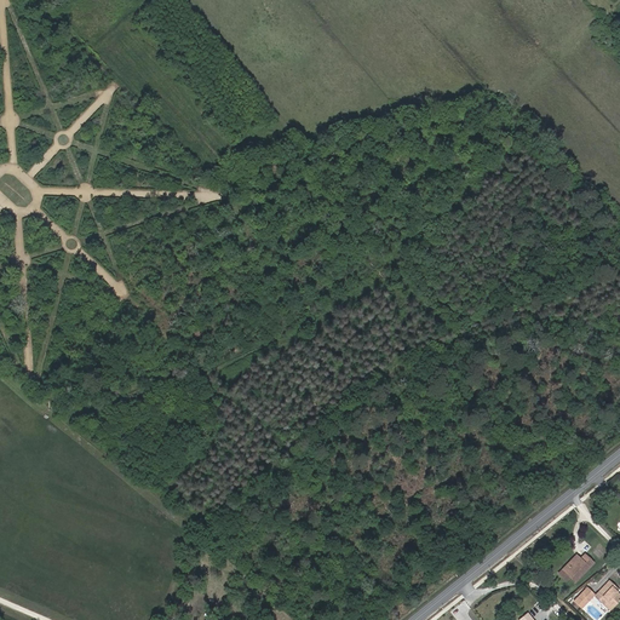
[(575,583),(593,563),(585,555),(580,560),(579,558),(570,567),(567,564),(562,569),(569,578),(575,583)]
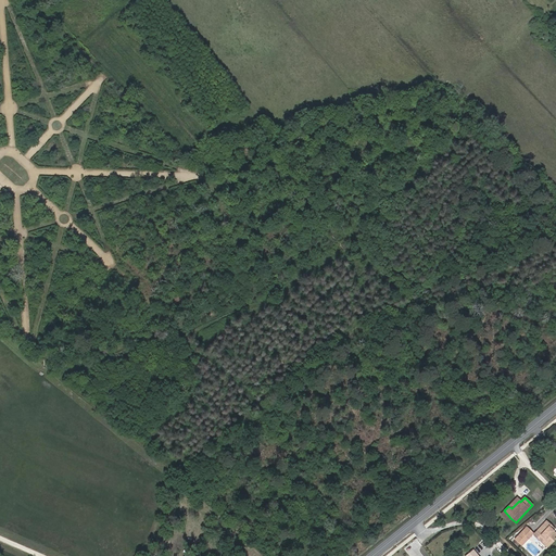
[(512,508),(519,501),(516,497),(508,506),(512,508)]
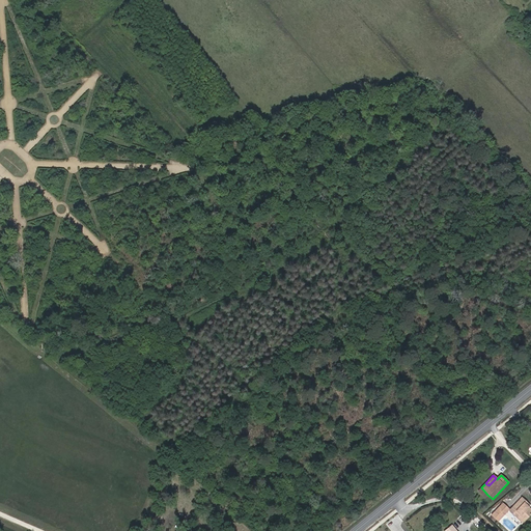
[(487,495),(481,487),(478,491),(484,497),(487,495)]
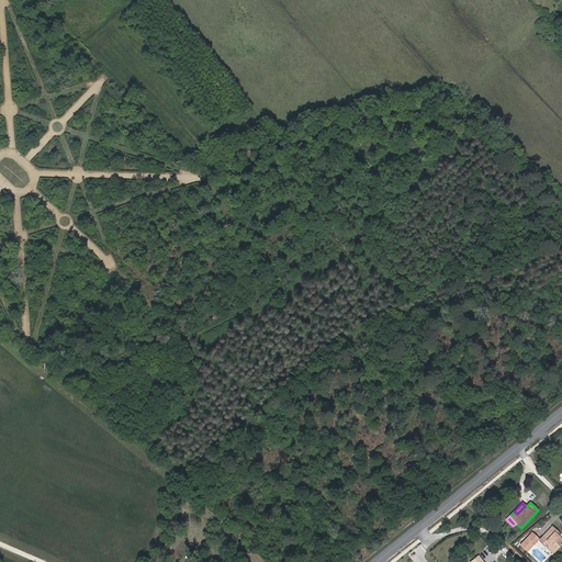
[(561,543),(561,539),(559,537),(557,535),(558,532),(552,527),(539,540),(547,548),(549,544),(555,551),(561,543)]
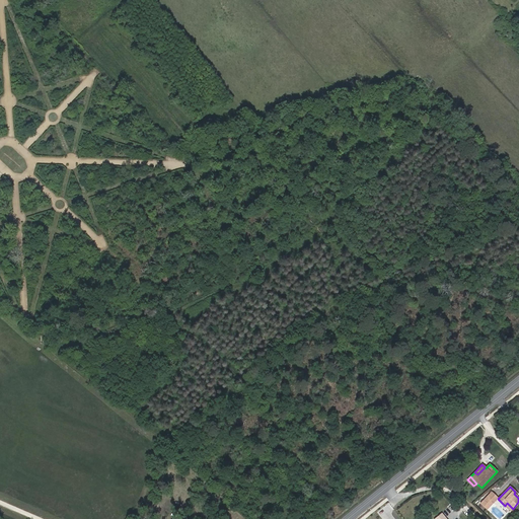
[(487,510),(497,498),(491,493),(480,504),(487,510)]
